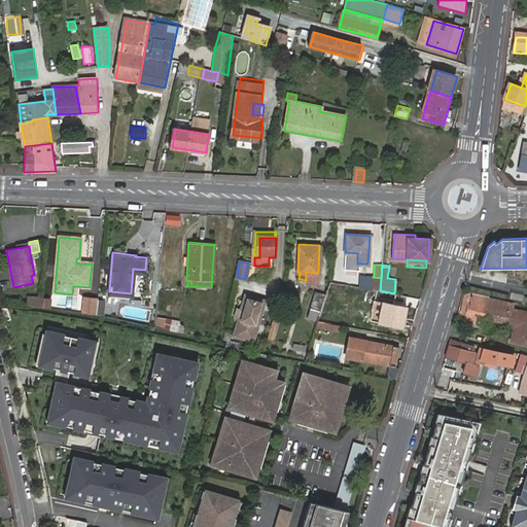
[(387,278),(395,279),(396,266),(389,266),(387,278)]
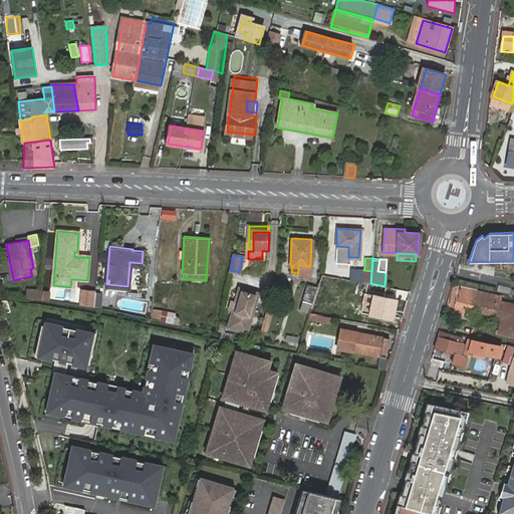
[(370,283),(371,271),(363,270),(364,268),(351,268),(350,279),(370,283)]
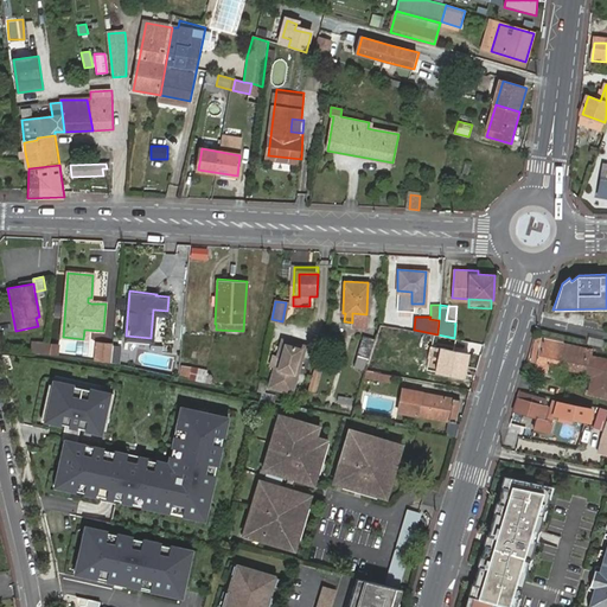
[(398,327),(378,324),(375,338),(391,342),(393,334),(397,336),(398,327)]
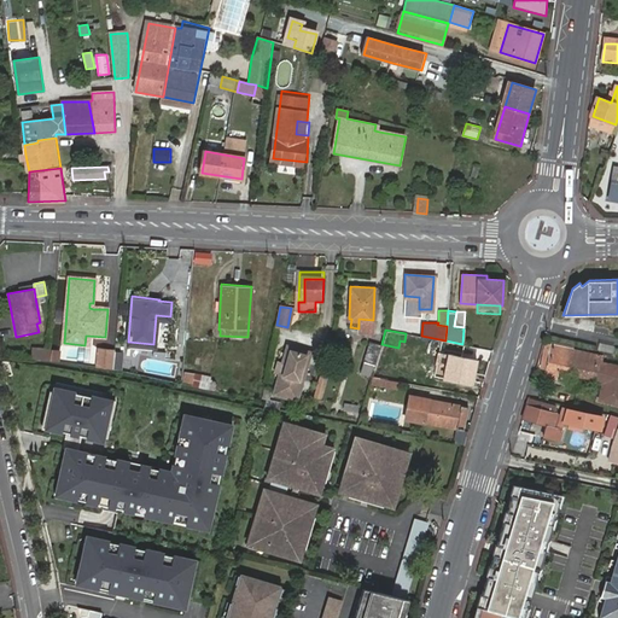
[(378,356),(382,344),(368,342),(363,360),(361,373),(372,377),(375,363),(378,356)]
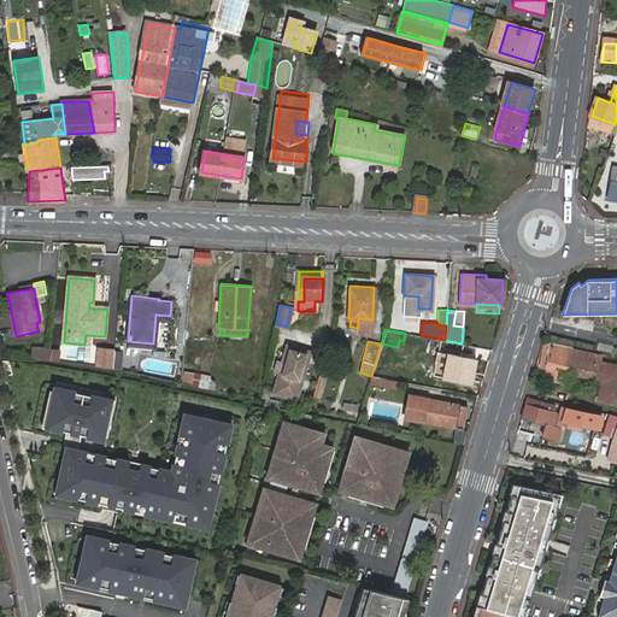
[(381,344),(377,356),(391,358),(395,359),(398,347),(381,344)]
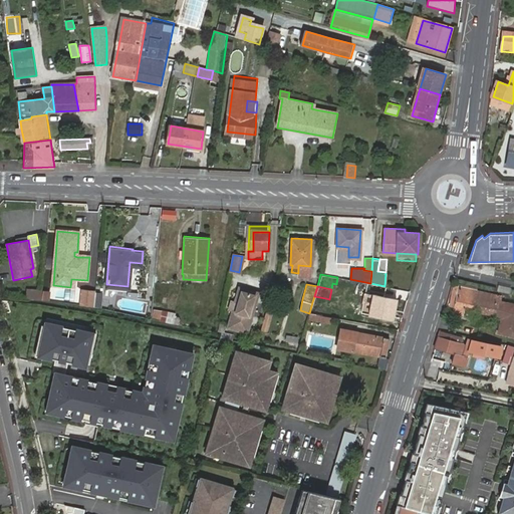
[(462,307),(473,309),(477,290),(454,286),(449,305),(454,306),(453,311),(461,313),(462,307)]
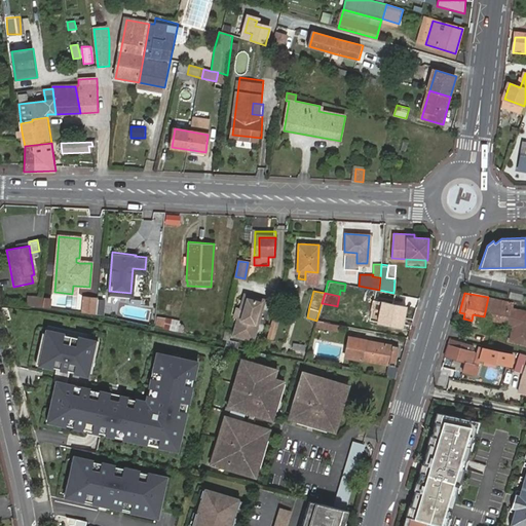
[(83,311),(97,312),(98,297),(84,296),(83,311)]
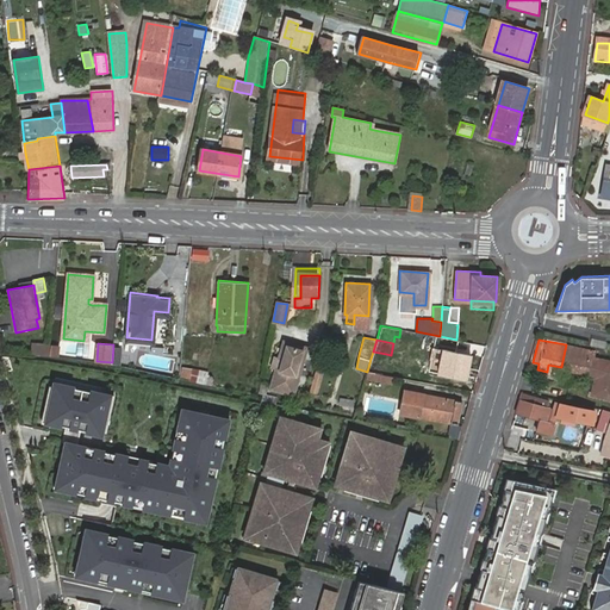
[(293,396),(306,349),(288,344),(281,372),(274,369),(268,388),(293,396)]
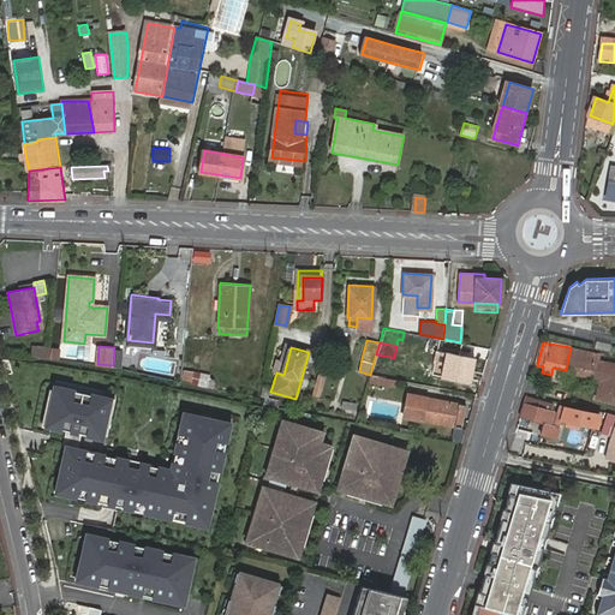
[(571,347),(566,370),(593,376),(601,377),(601,381),(597,398),(614,401),(614,364),(597,360),(598,354),(571,347)]
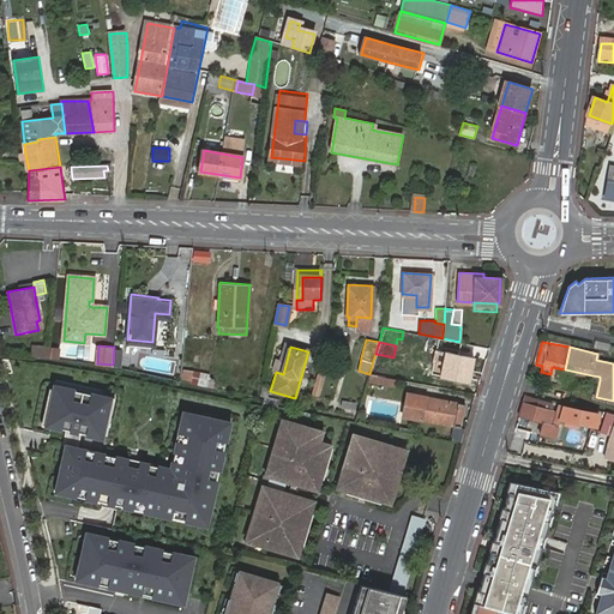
[(32,356),(50,357),(50,349),(34,348),(32,356)]
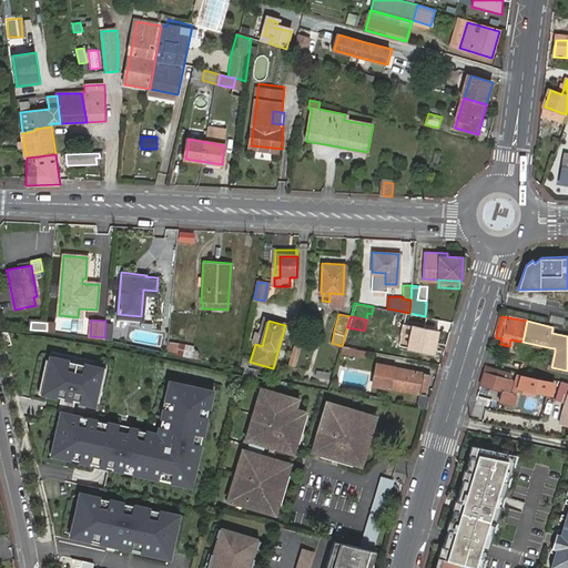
[(412,325),(407,347),(433,353),(437,331),(412,325)]
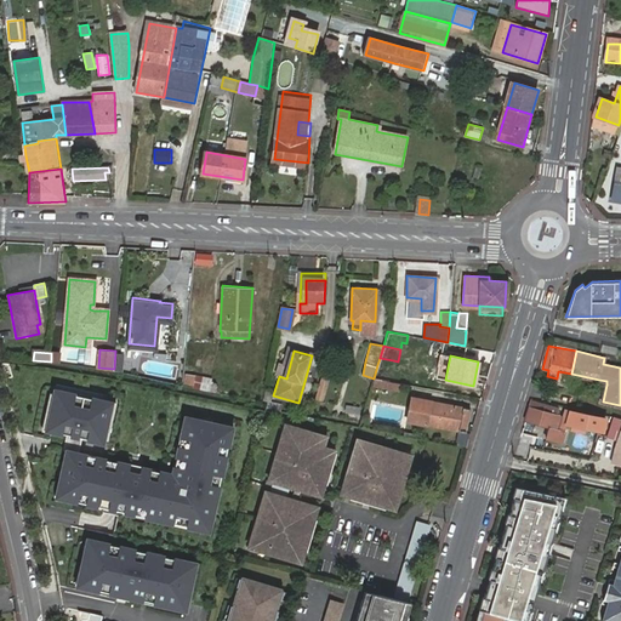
[(388,381),(393,360),(380,358),(377,365),(374,379),(388,381)]
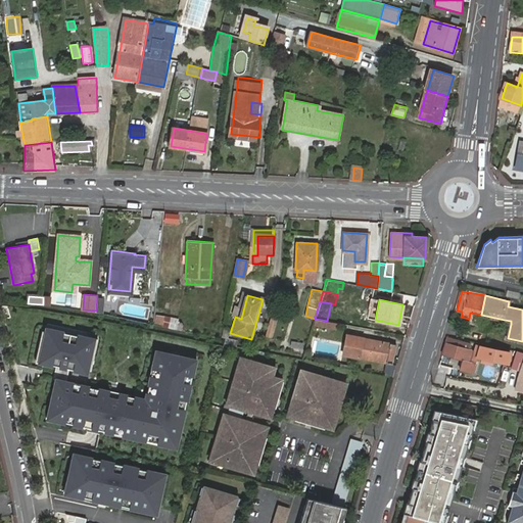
[(272,336),(278,314),(273,312),(266,334),(272,336)]
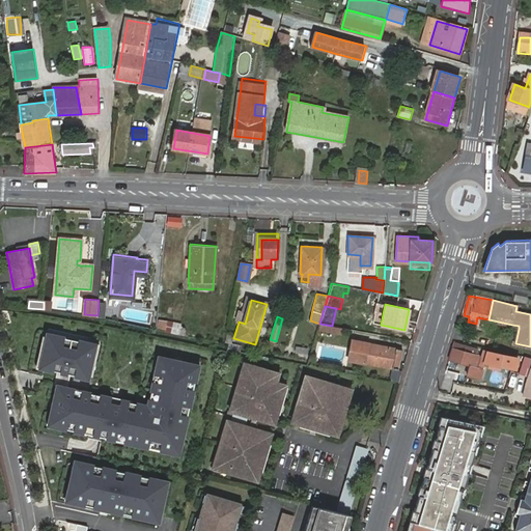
[(332,326),(319,324),(318,330),(334,333),(334,329),(339,331),(340,328),(332,326)]
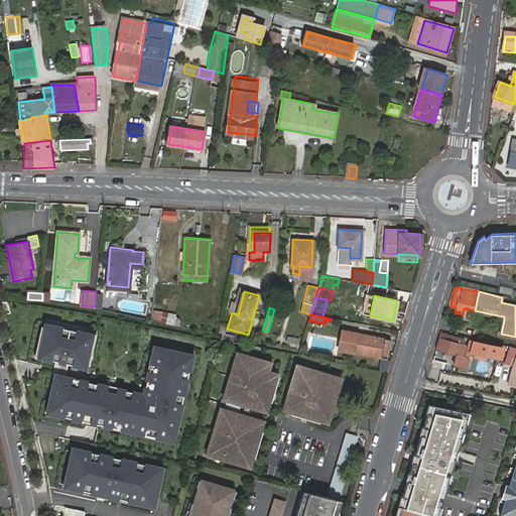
[(85,364),(92,334),(87,333),(45,324),(44,326),(37,356),(42,357),(54,360),(67,363),(84,366),(85,364)]
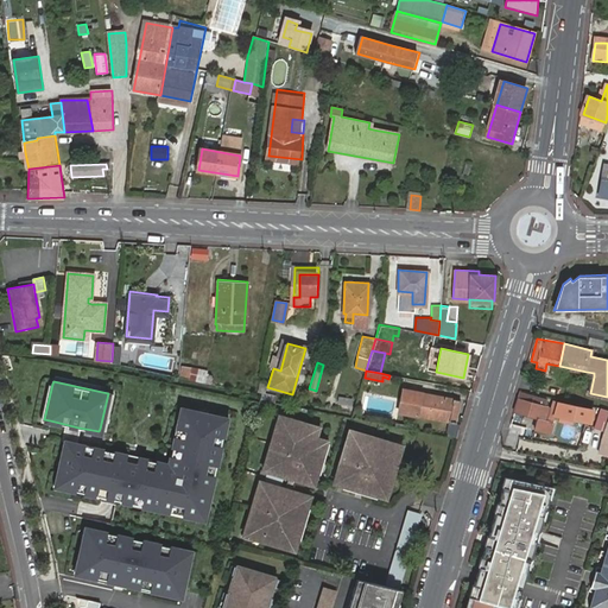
[(44,419),(52,384),(48,382),(39,420),(49,422),(50,420),(44,419)]
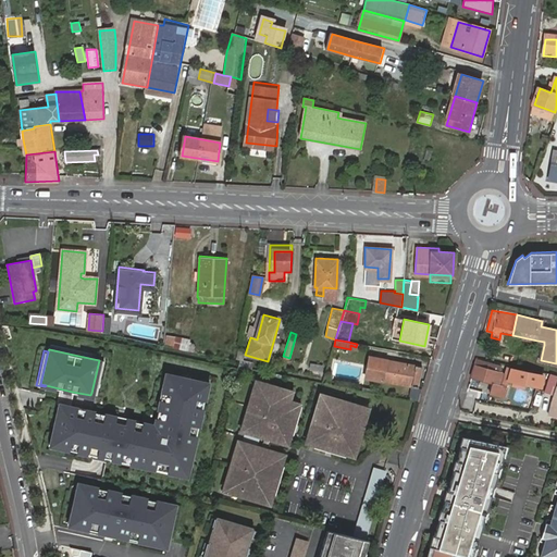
[(370,356),(370,357),(379,361),(378,367),(384,368),(385,359),(370,356)]
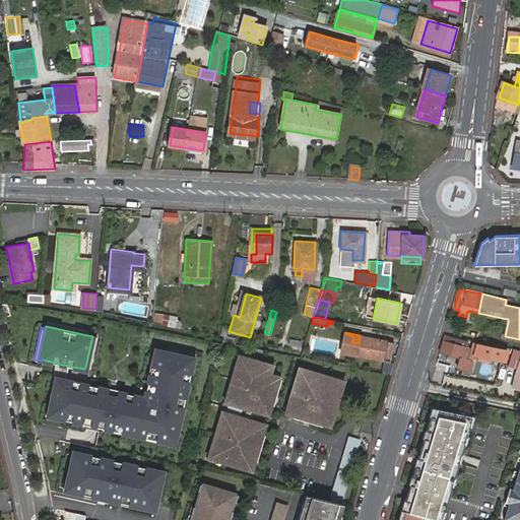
[(353,337),(345,333),(342,349),(341,352),(350,354),(389,362),(391,347),(388,346),(389,341),(360,335),(359,343),(352,342),(353,337)]
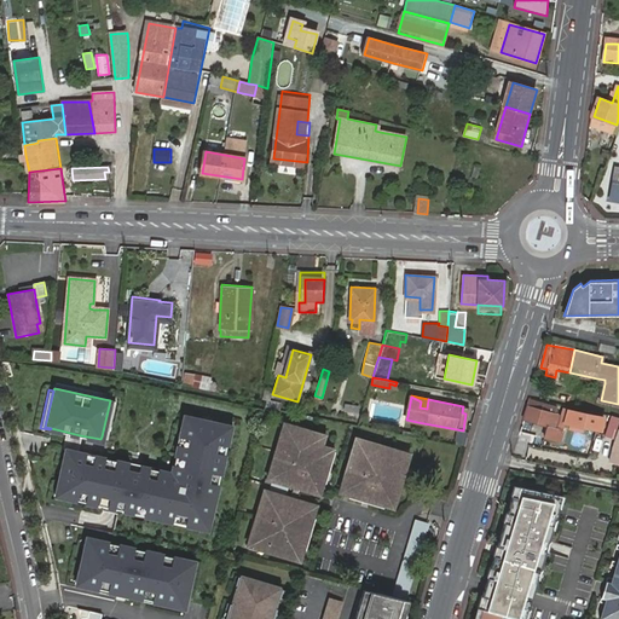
[(106,438),(115,399),(105,398),(104,399),(110,400),(102,437),(106,438)]
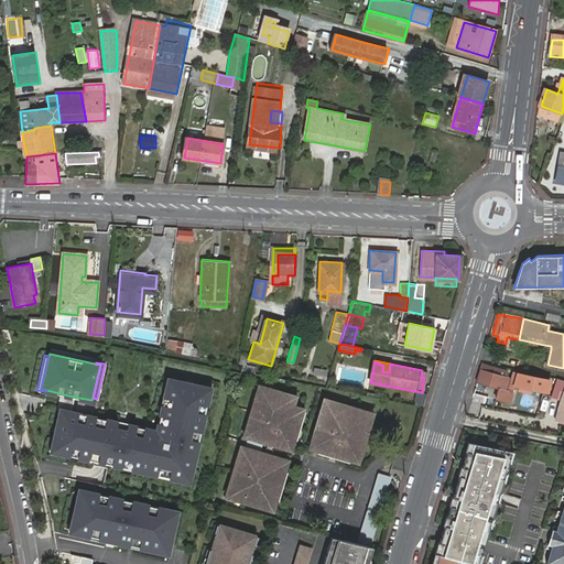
[(481,365),(477,381),(485,383),(491,386),(498,388),(495,400),(507,403),(512,380),(503,378),(506,371),(481,365)]
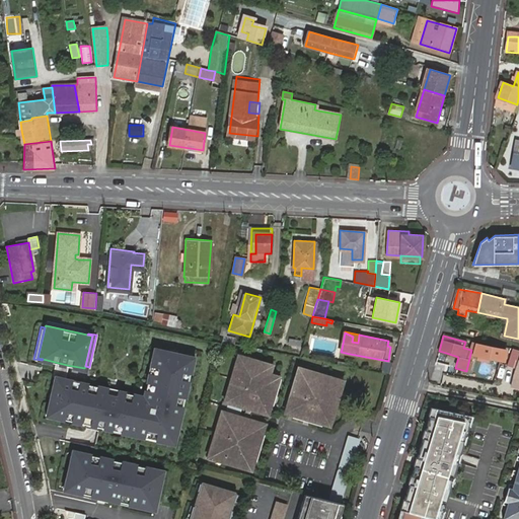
[(506,361),(506,359),(508,351),(484,345),(482,355),(506,361)]
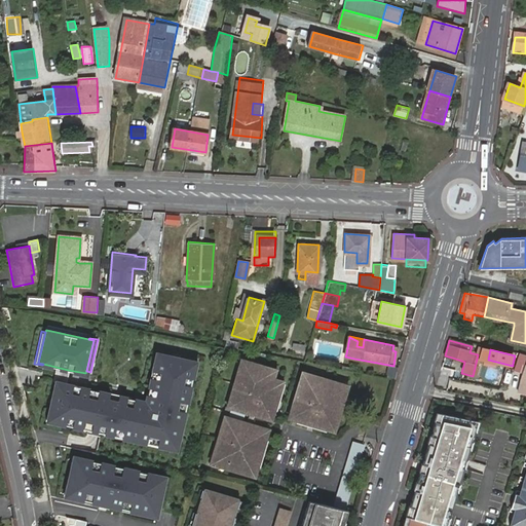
[(179,440),(187,403),(184,402),(186,393),(189,395),(194,372),(189,371),(191,361),(188,360),(156,352),(154,363),(156,363),(152,384),(149,384),(145,402),(128,398),(108,392),(108,396),(98,393),(98,390),(65,383),(59,381),(55,391),(53,391),(49,410),(51,410),(49,420),(58,422),(74,426),(75,423),(84,425),(84,428),(95,430),(104,433),(104,429),(121,434),(121,437),(146,443),(146,440),(157,442),(156,445),(164,447),(172,448),(174,439),(179,440)]
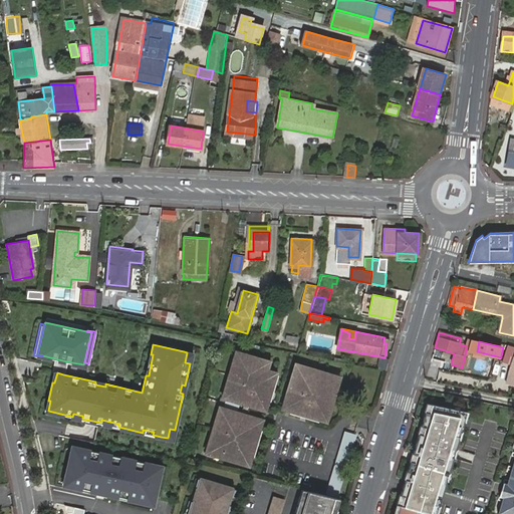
[(513,346),(505,344),(501,355),(501,357),(500,360),(507,363),(513,346)]
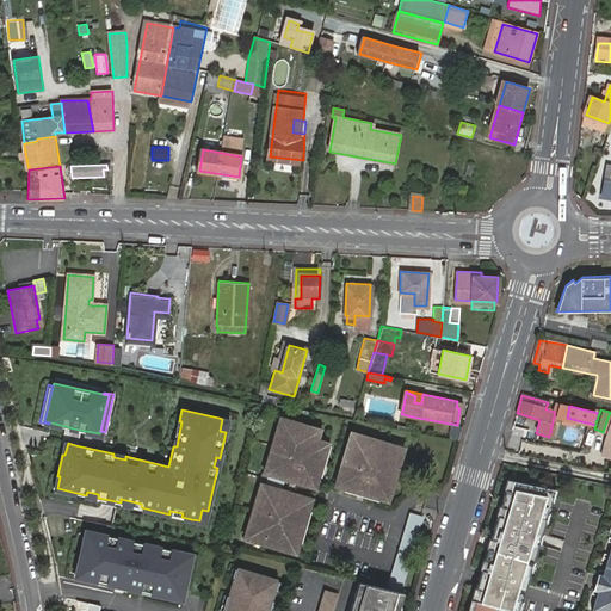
[(227,433),(230,419),(218,417),(218,418),(222,419),(220,431),(226,432),(227,433)]
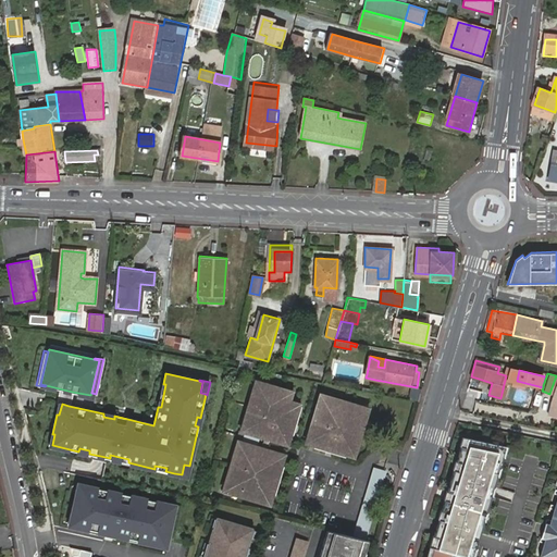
[(296,404),(298,393),(258,381),(255,392),(250,406),(246,420),(243,431),(284,443),(287,432),(292,418),(296,404)]
